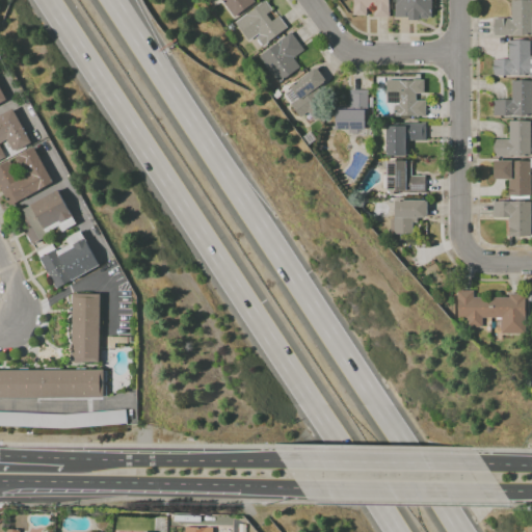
[(234,18),(220,0),(253,0),(255,2),(234,18)]
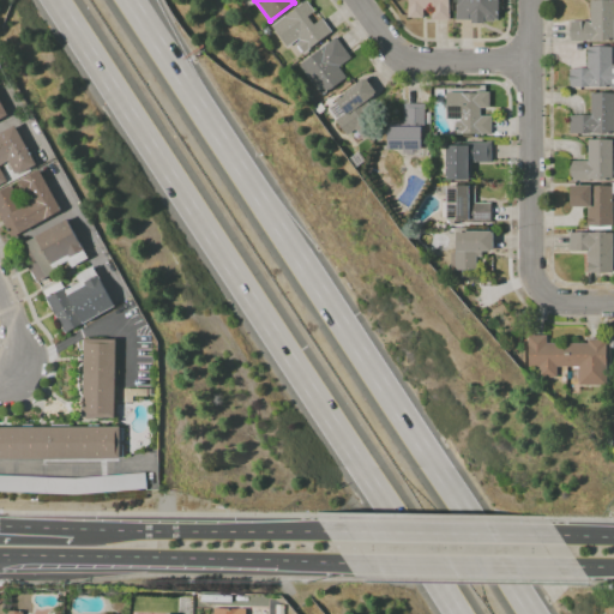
[(304,53),(296,43),(300,41),(298,40),(287,48),(271,26),(305,0),(307,0),(315,11),(307,17),(313,24),(321,18),(332,32),(304,53)]
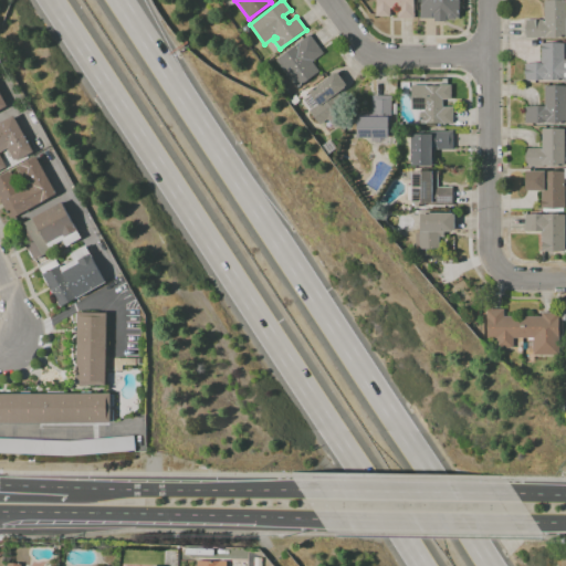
[(396,19),(396,8),(388,8),(388,17),(375,17),(375,3),(376,3),(376,0),(415,0),(415,19),(396,19)]
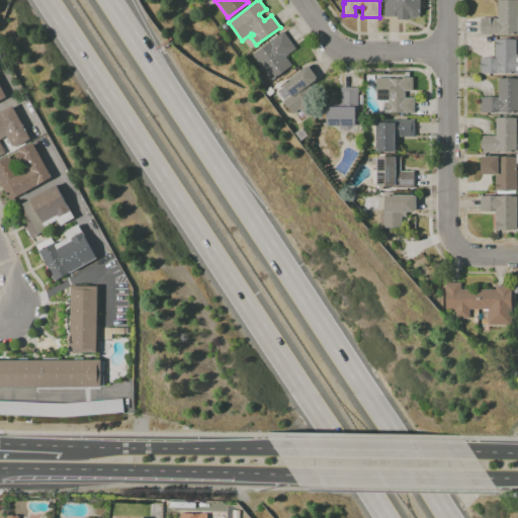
[(398,16),(384,16),(384,3),(385,3),(385,0),(420,0),(420,17),(417,17),(417,18),(409,18),(409,20),(398,20),(398,16)]
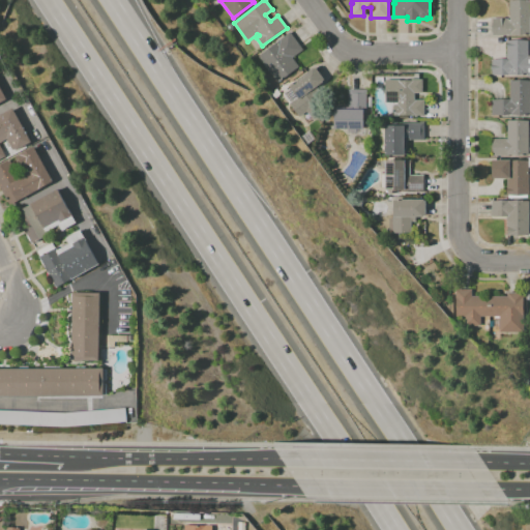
[(506,36),(492,36),(492,20),(507,19),(509,19),(509,0),(529,0),(529,34),(506,35),(506,36)]
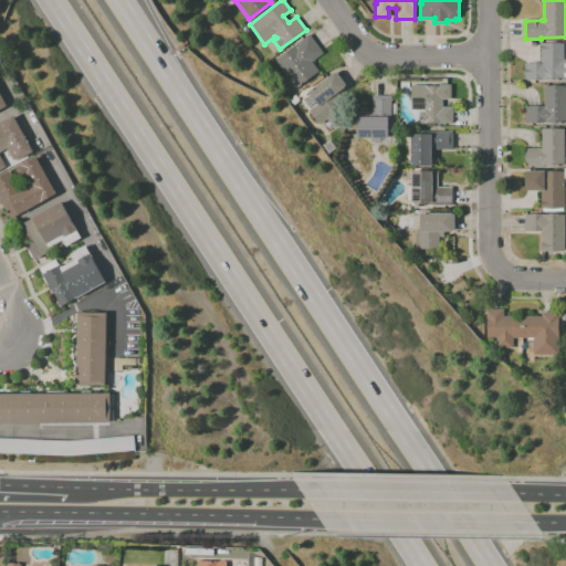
[(296,90),(275,60),(310,34),(324,53),(312,62),(320,72),(296,90)]
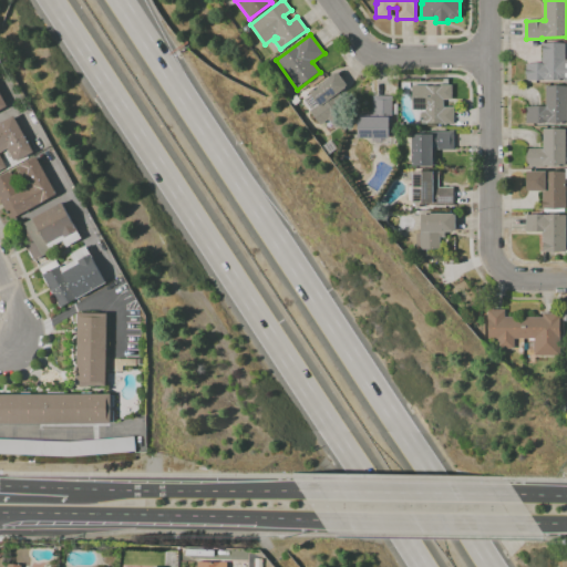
[(566,81),(564,81),(564,80),(525,80),(525,63),(542,62),(542,43),(565,43),(565,60),(566,60),(566,81)]
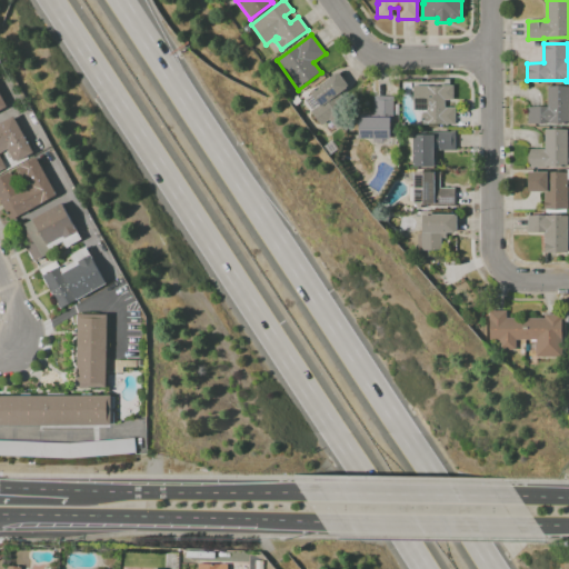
[(336,129),(330,120),(321,127),(311,111),(319,106),(318,105),(311,110),(306,101),(312,96),(309,92),(338,72),(348,87),(339,92),(343,98),(339,100),(351,118),(336,129)]
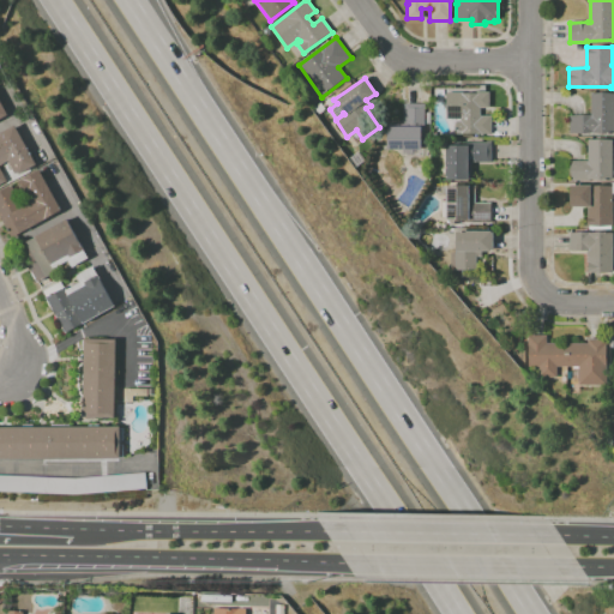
[(491,134),(479,134),(479,133),(463,133),(463,134),(456,134),(456,122),(461,122),(461,119),(446,119),(446,92),(463,92),(463,94),(476,94),(476,92),(489,92),(489,108),(480,109),(480,115),(491,115),(491,134)]
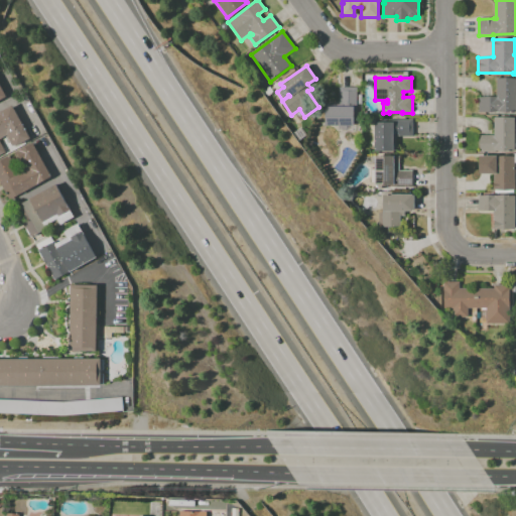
[(515,113),(479,113),(479,97),(496,97),(496,79),(515,79),(515,113)]
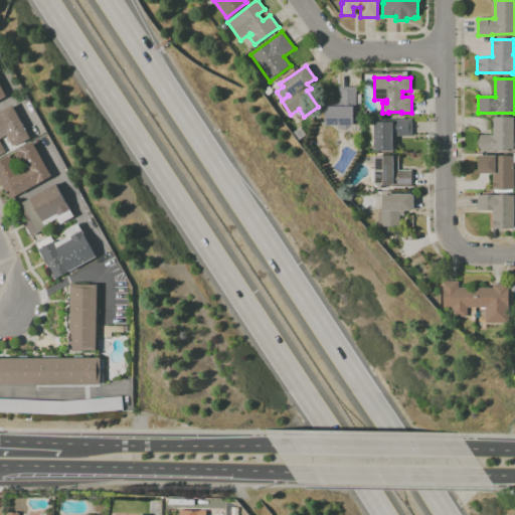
[(356,132),(337,132),(337,125),(325,125),(325,104),(339,104),(339,88),(356,88),(356,132)]
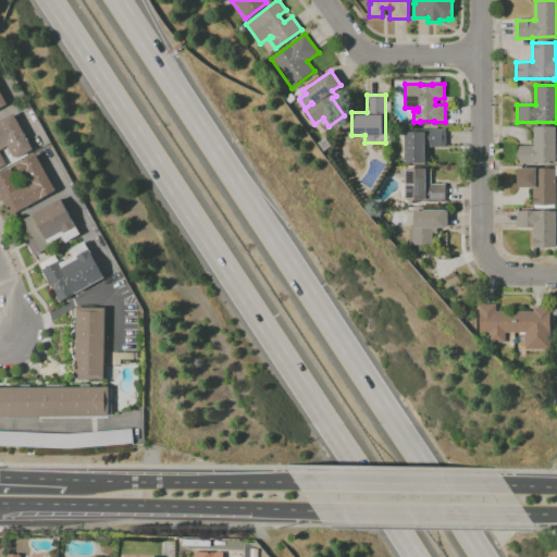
[(0,166),(0,121),(14,114),(33,149),(17,158),(12,147),(9,148),(8,145),(0,148),(0,153),(5,164),(0,166)]
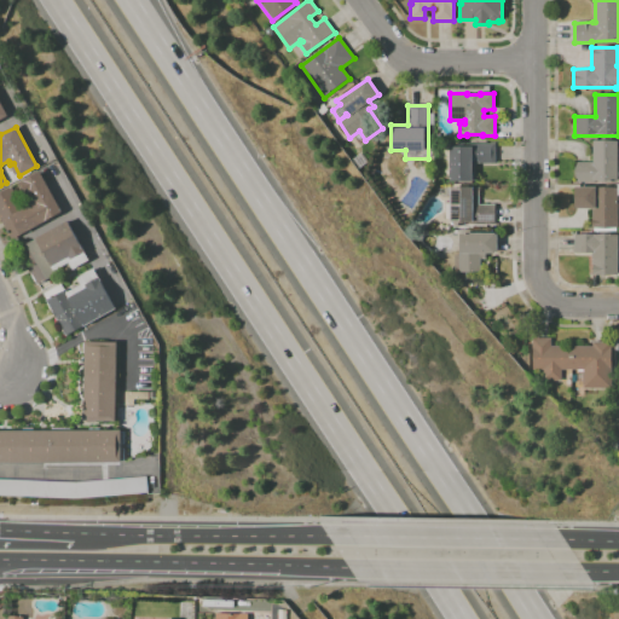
[(618,183),(576,183),(576,163),(593,163),(593,142),(618,142),(618,183)]
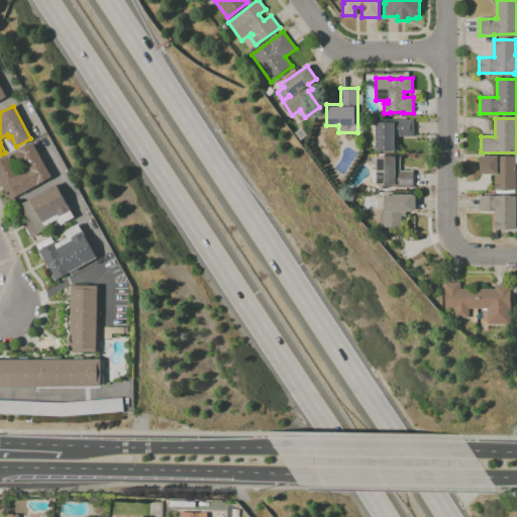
[(376,151),(375,120),(413,119),(413,136),(397,136),(397,150),(376,151)]
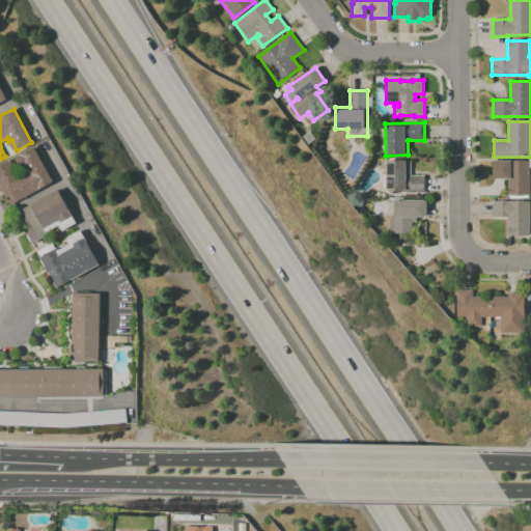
[(10,206),(0,188),(0,165),(8,161),(18,178),(27,173),(24,167),(22,168),(16,158),(33,147),(52,180),(18,200),(18,201),(10,206)]
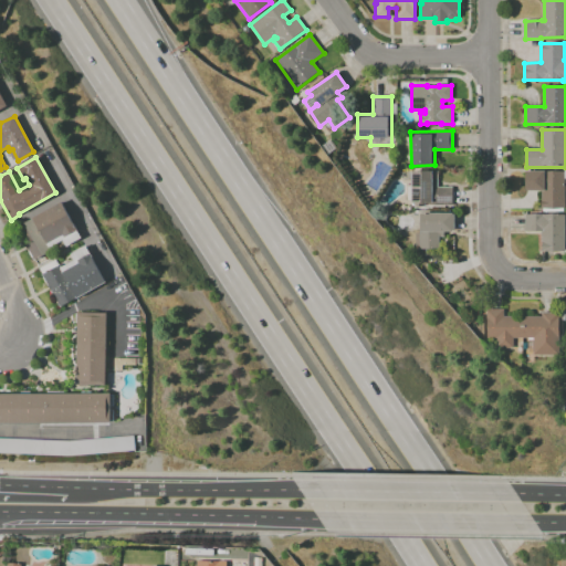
[(563,212),(543,212),(543,209),(542,209),(542,205),(542,191),(525,191),(525,171),(545,171),(545,173),(564,173),(564,209),(563,209),(563,212)]
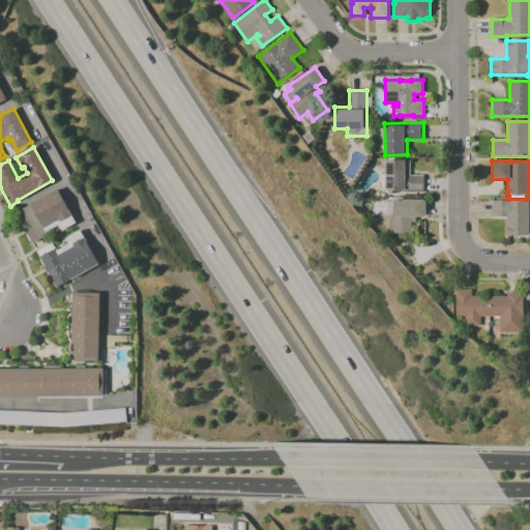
[(385,194),(385,162),(410,162),(410,175),(423,175),(423,194),(385,194)]
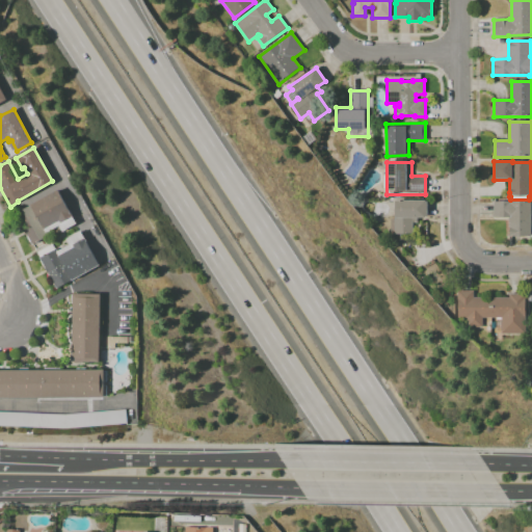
[(32,244),(15,213),(57,190),(76,224),(62,232),(58,225),(45,233),(47,236),(32,244)]
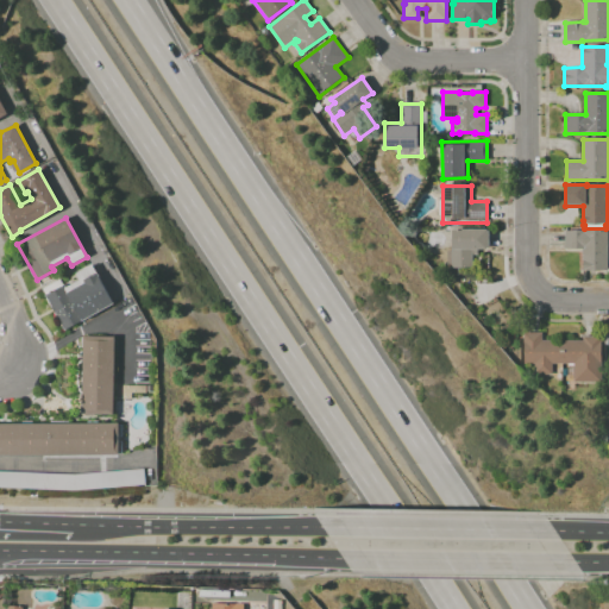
[(472,268),(452,268),(452,265),(447,265),(447,251),(452,251),(452,230),(489,230),(489,249),(477,249),(477,255),(472,255),(472,268)]
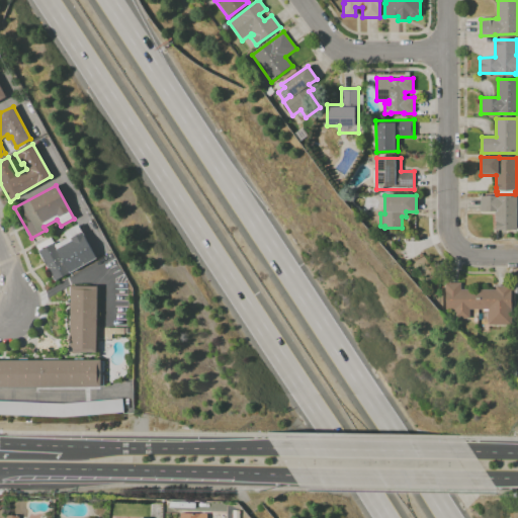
[(516,230),(496,230),(496,211),(481,211),(480,196),(516,196),(516,230)]
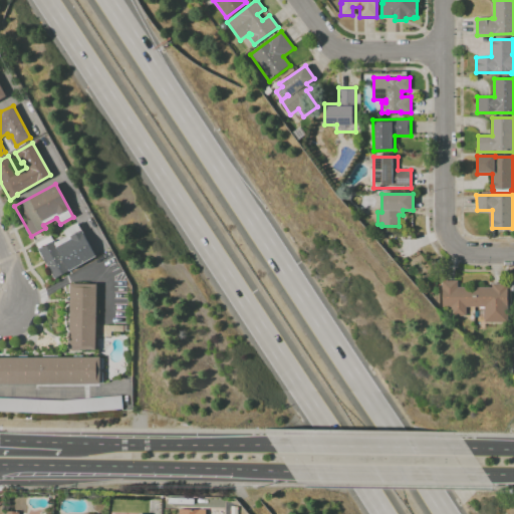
[(55,279),(38,249),(53,241),(54,244),(67,237),(64,231),(77,224),(95,255),(55,279)]
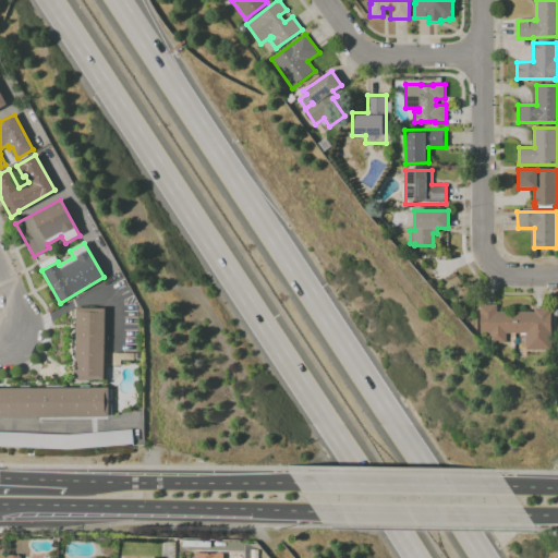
[(552,350),(525,350),(525,334),(506,334),(506,343),(489,343),(489,332),(480,332),(480,304),(497,305),(496,312),(534,313),(534,308),(552,308),(552,350)]
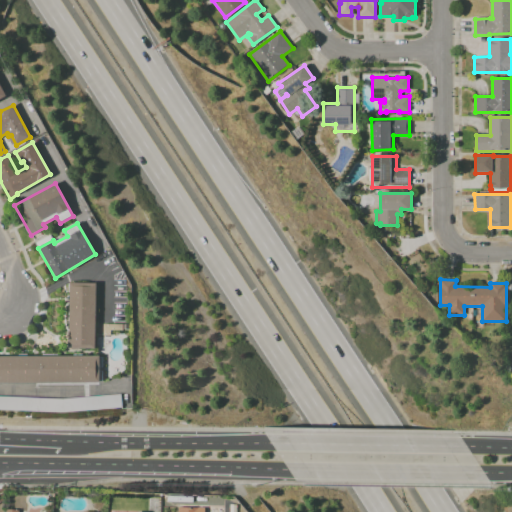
[(95,349),(69,349),(70,283),(97,284),(95,349)]
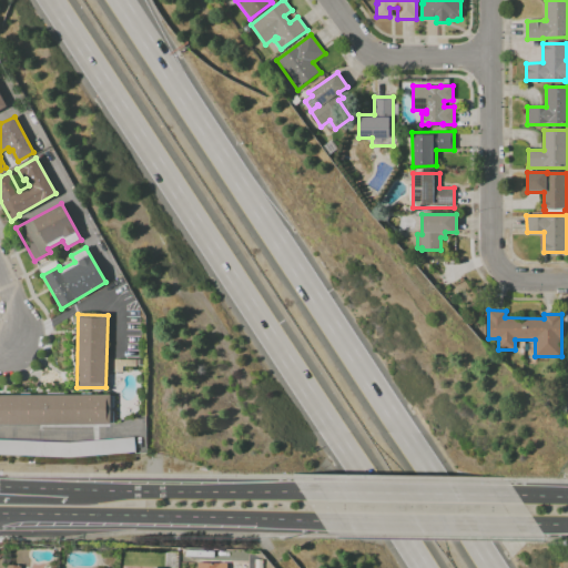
[(122,373),(114,373),(114,359),(140,359),(140,365),(137,365),(137,366),(122,366),(122,373)]
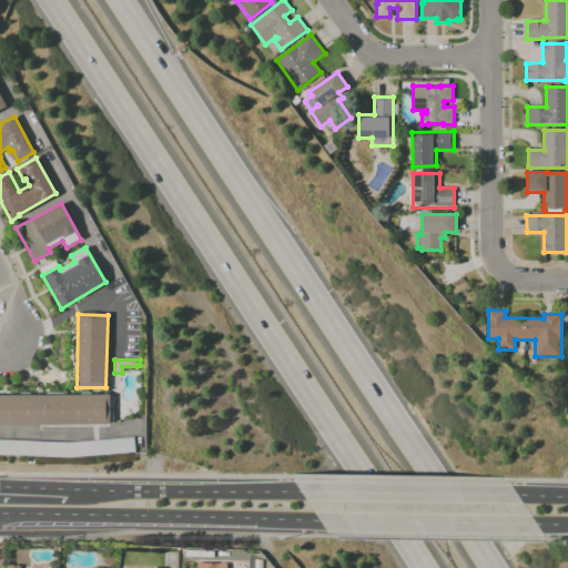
[(113,425),(0,425),(0,396),(113,396),(113,408),(111,408),(111,412),(113,412),(113,425)]
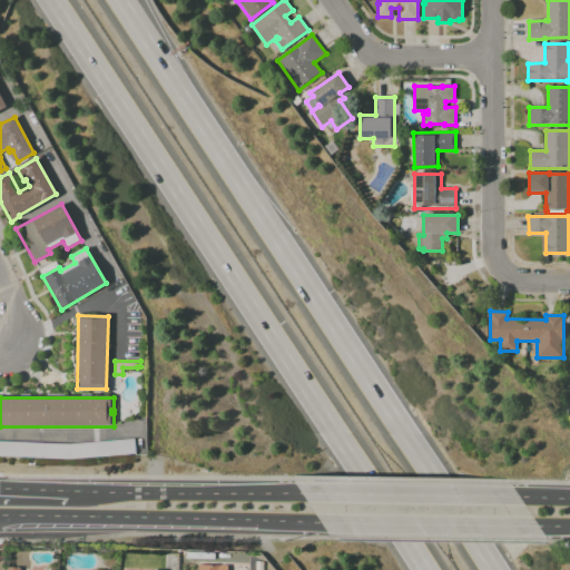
[(69,459),(0,455),(0,441),(69,444),(135,439),(136,454),(69,459)]
